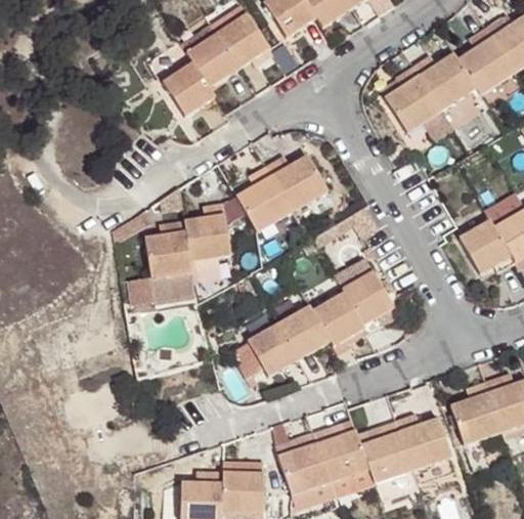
[(315,16),(304,0),(266,0),(263,2),(286,36),(315,16)]
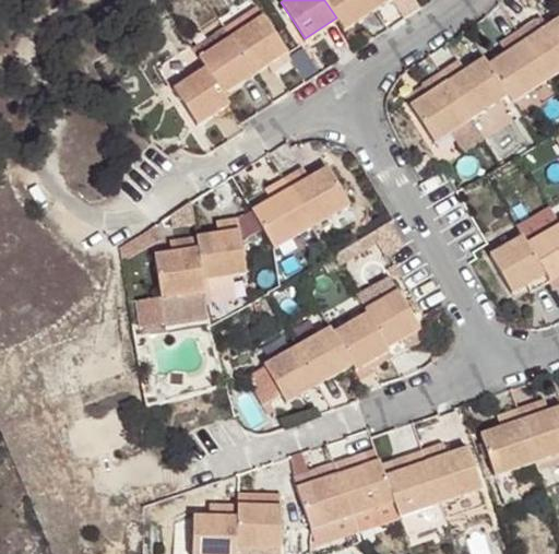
[(376,8),(370,0),(324,0),(336,18),(344,28),(352,23),(376,8)]
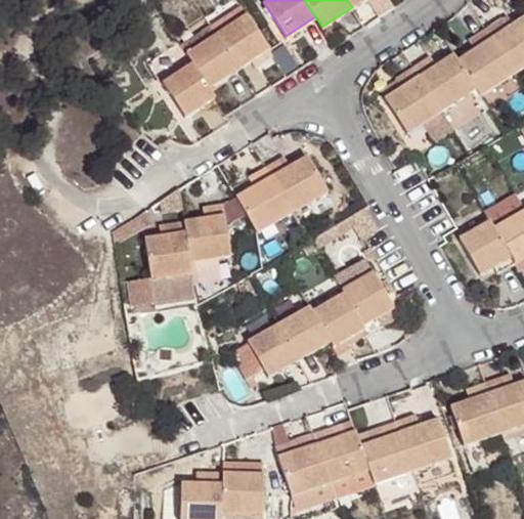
[(216,31),(245,10),(238,2),(210,22),(216,31)]
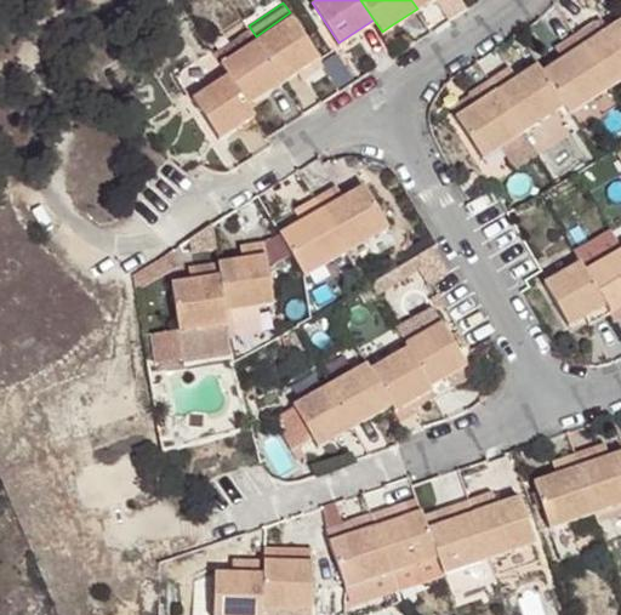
[(620,12),(616,5),(596,18),(603,29),(620,18),(620,12)]
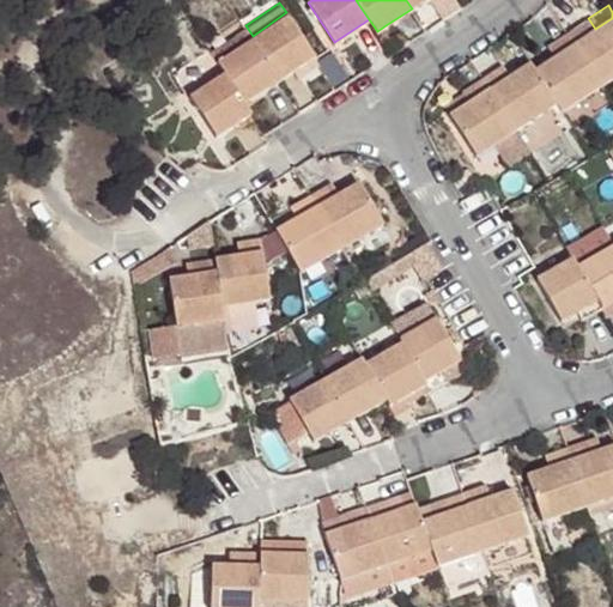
[(281,76),(295,68),(315,54),(286,12),(253,36),(281,76)]
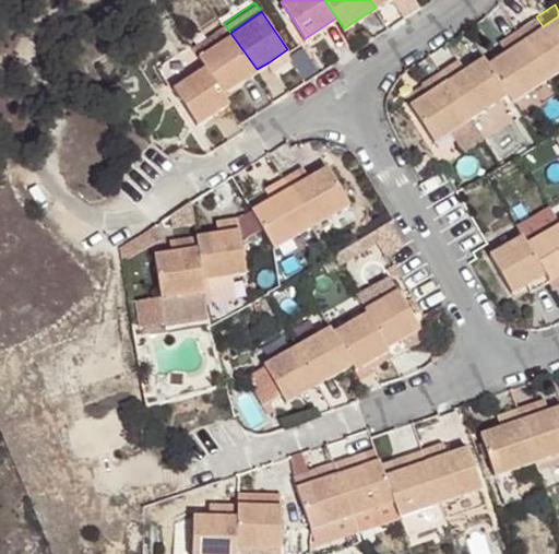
[(531,21),(518,28),(548,75),(558,68),(558,16),(543,26),(537,30),(531,21)]
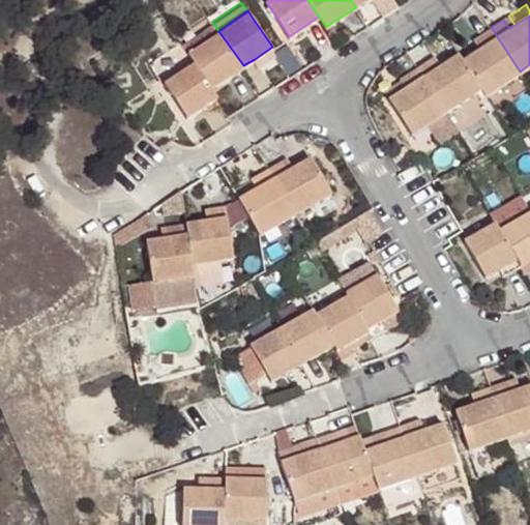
[(509,28),(514,25),(508,16),(503,20),(509,28)]
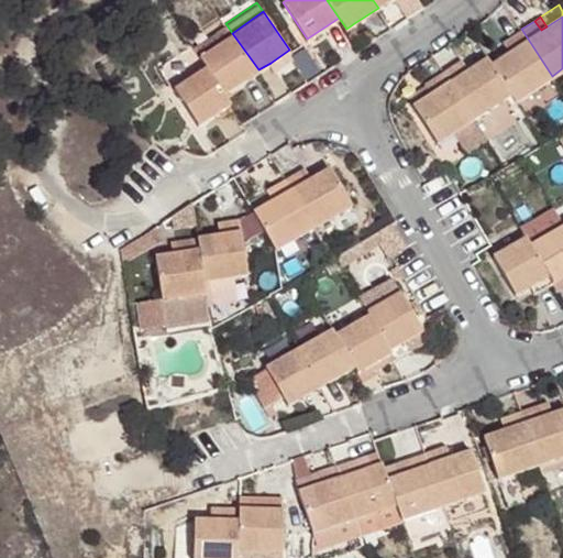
[(199,55),(232,33),(225,23),(194,45),(199,55)]
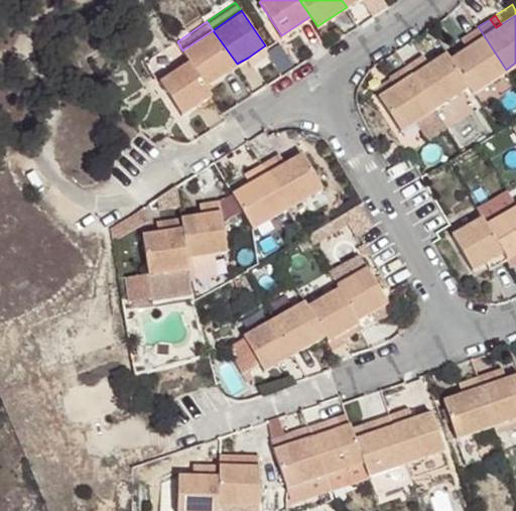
[(330,29),(325,21),(317,26),(329,41),(335,37),(330,29)]
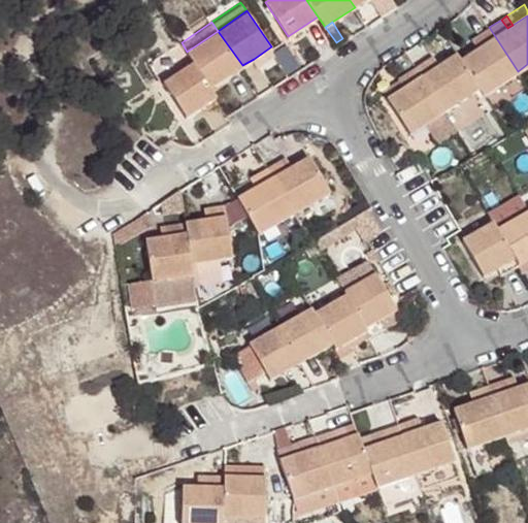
[(347,25),(337,30),(342,38),(352,33),(347,25)]
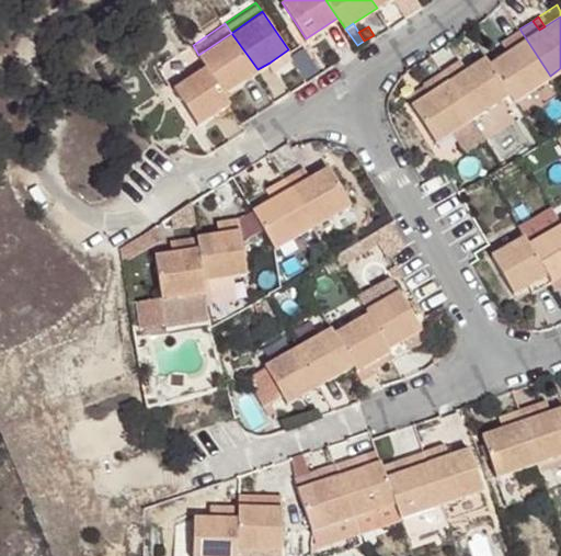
[(507,52),(490,64),(508,93),(513,100),(550,76),(519,29),(506,37),(513,48),(507,52)]
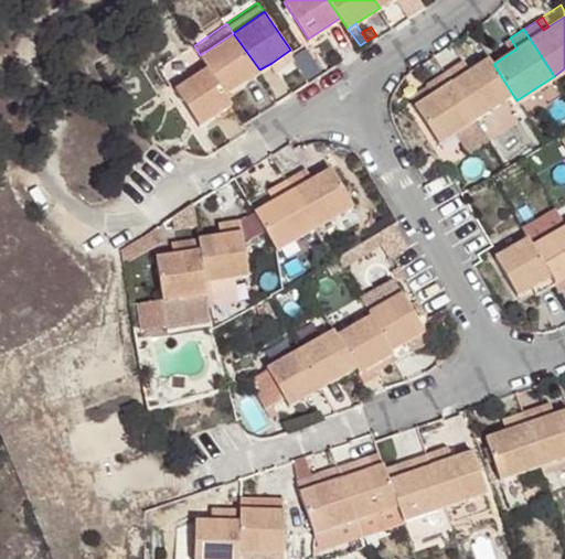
[(225,93),(259,70),(233,33),(200,55),(208,66),(225,93)]
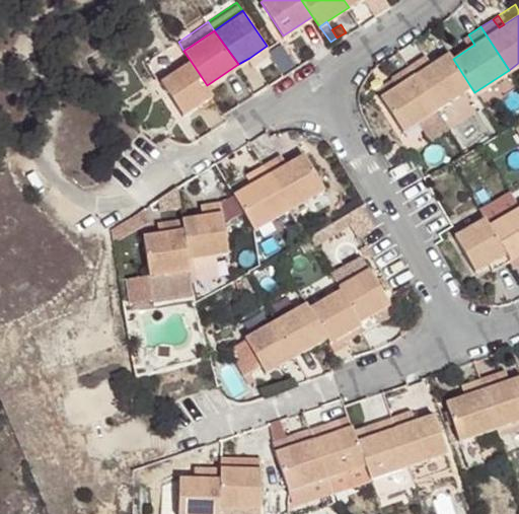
[(474,45),(468,34),(463,38),(469,48),(474,45)]
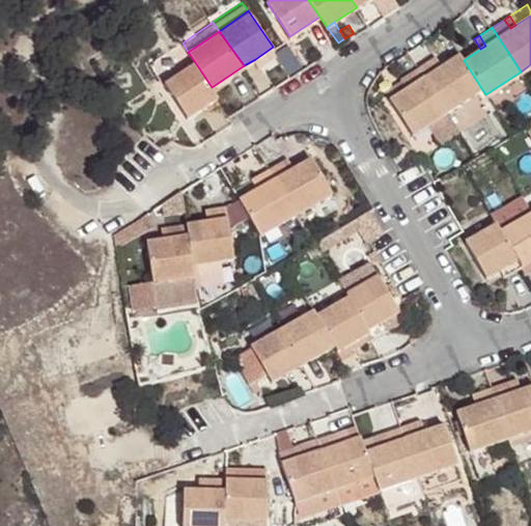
[(273,47),(255,59),(258,64),(276,52),(273,47)]
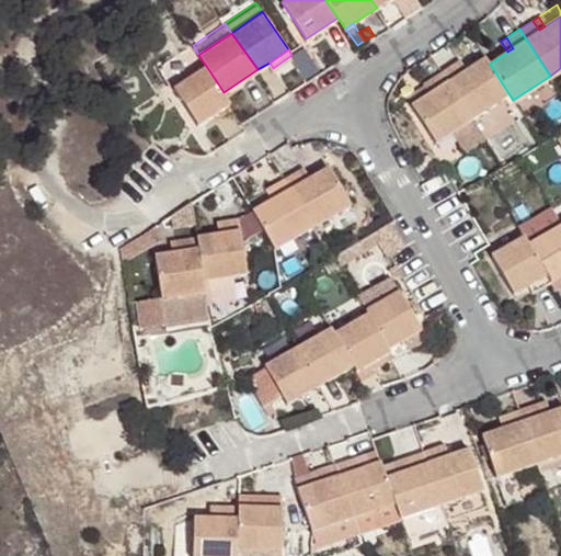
[(455,60),(442,69),(472,116),(508,93),(490,64),(485,56),(466,68),(462,70),(455,60)]
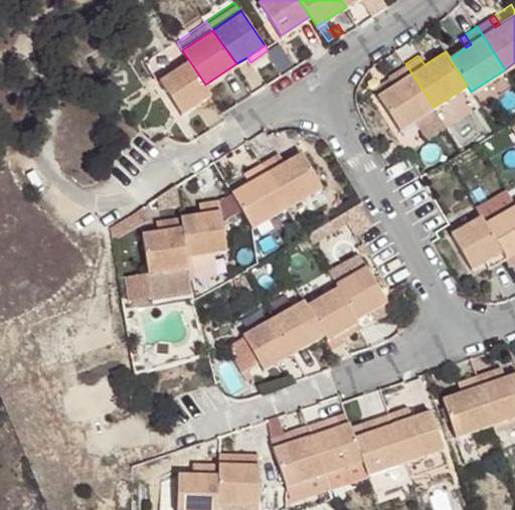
[(424,64),(427,62),(421,52),(417,55),(424,64)]
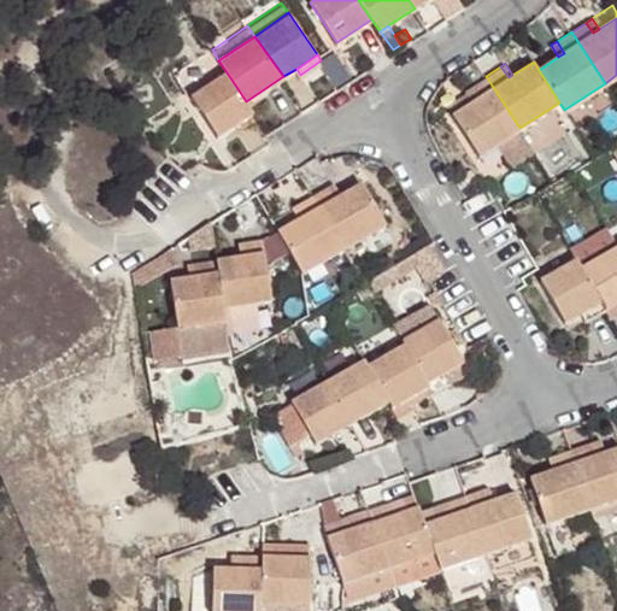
[(246,101),(227,72),(191,95),(217,135),(252,112),(246,101)]
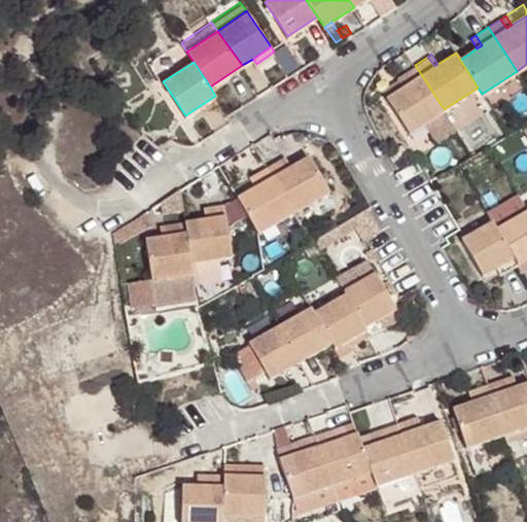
[(409,84),(388,97),(410,132),(427,120),(444,109),(415,65),(401,73),(402,76),(409,84)]
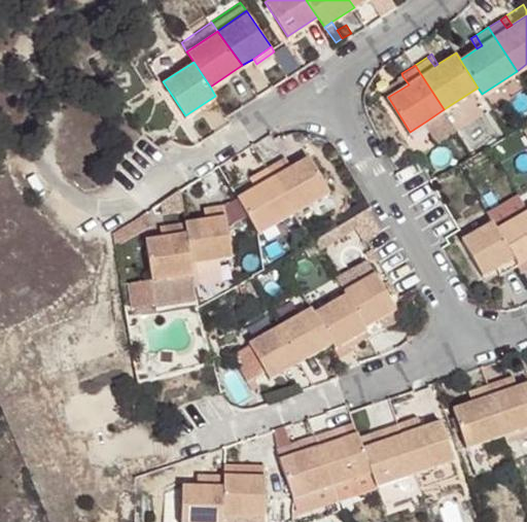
[(388,97),(409,84),(402,76),(383,89),(388,97)]
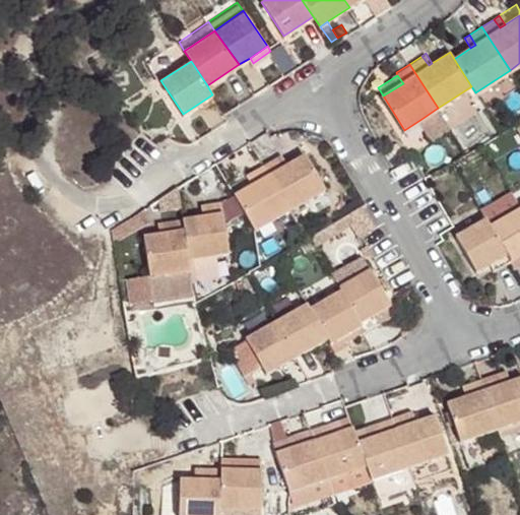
[(404,130),(383,95),(378,99),(399,133),(404,130)]
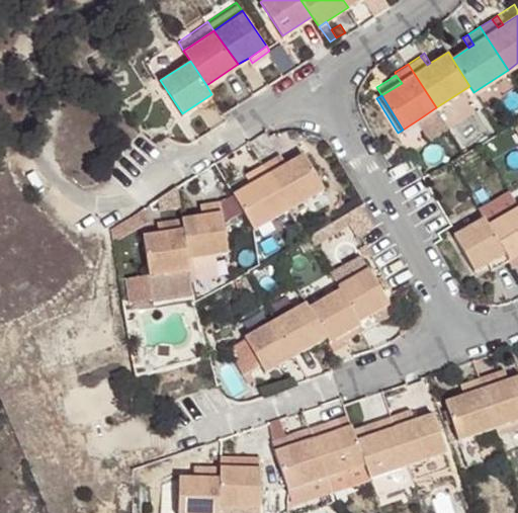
[(436,107),(420,118),(433,140),(449,129),(436,107)]
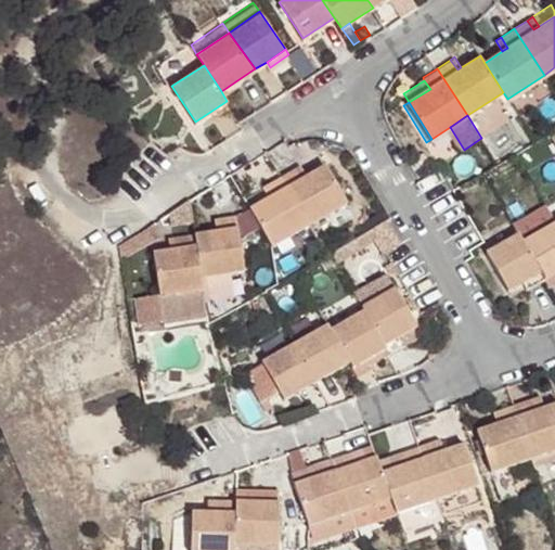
[(299,163),(294,167),(300,178),(306,175),(299,163)]
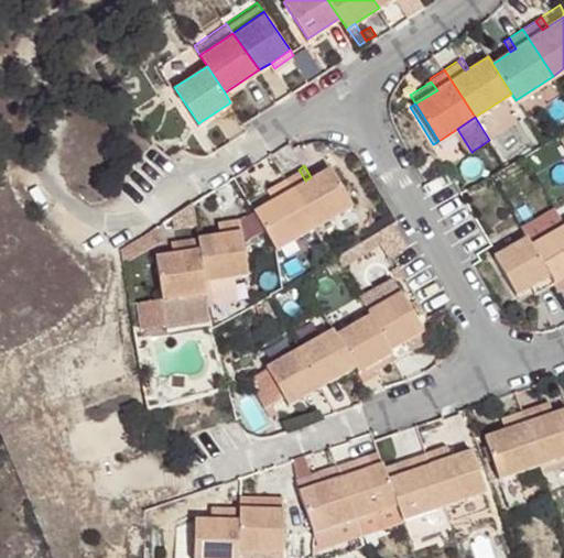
[(305,181),(299,170),(285,177),(314,226),(351,205),(329,166),(311,177),(305,181)]
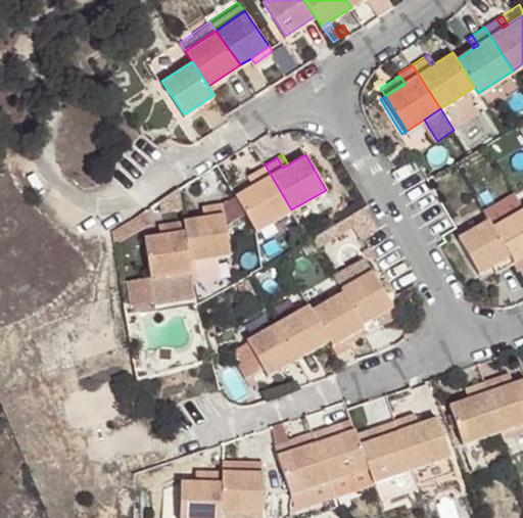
[(291,209),(265,165),(251,172),(257,182),(253,185),(235,196),(256,231),(291,209)]
